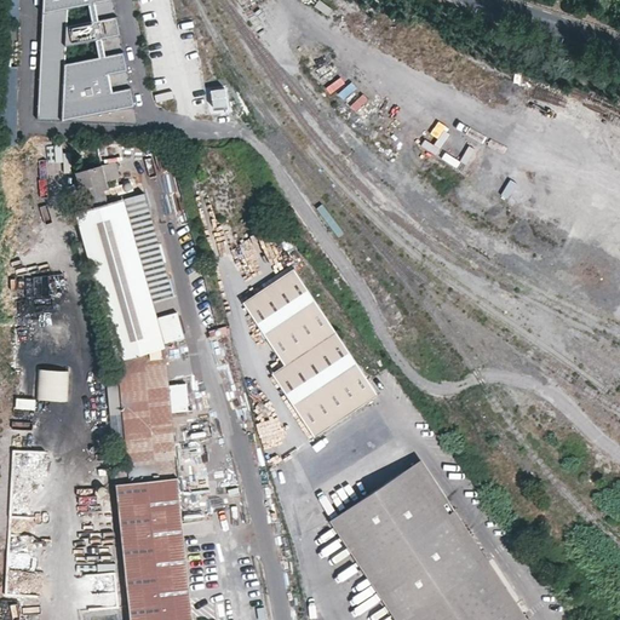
[(45,0),(38,118),(138,120),(114,0),(45,0)]
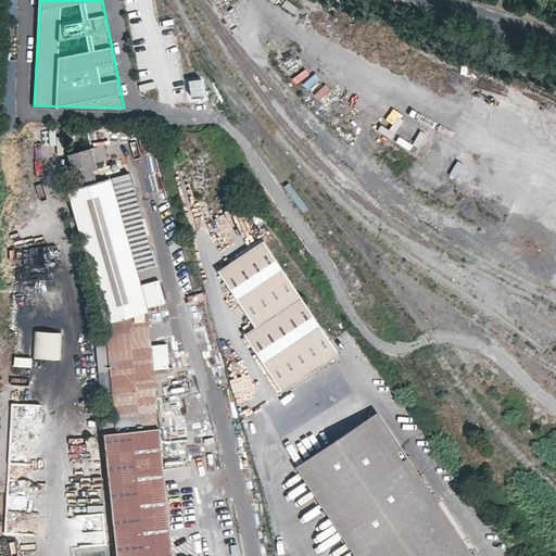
[(298,7),(287,0),(283,0),(281,4),(293,13),(298,7)]
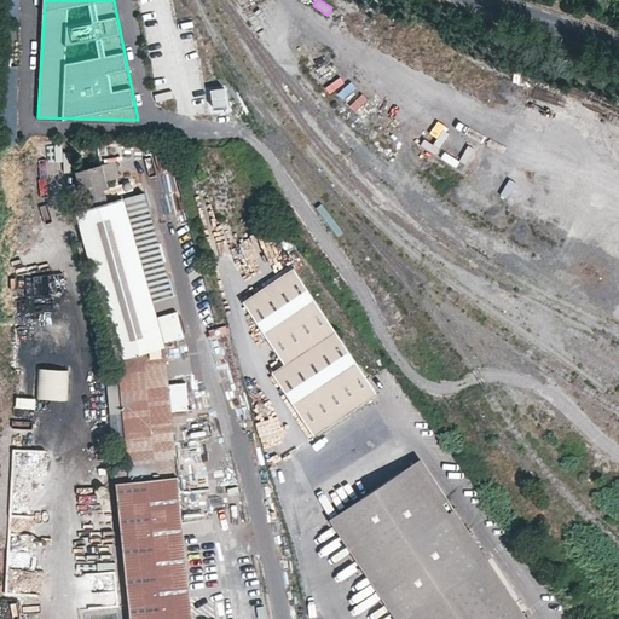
[(152,302),(122,196),(108,201),(106,196),(111,195),(109,187),(106,178),(121,174),(116,158),(102,162),(75,171),(80,190),(81,195),(86,194),(88,206),(85,207),(76,209),(75,210),(84,241),(77,243),(91,289),(97,288),(117,359),(119,372),(126,451),(127,462),(129,480),(178,475),(171,408),(169,386),(165,343),(157,318),(152,302)]
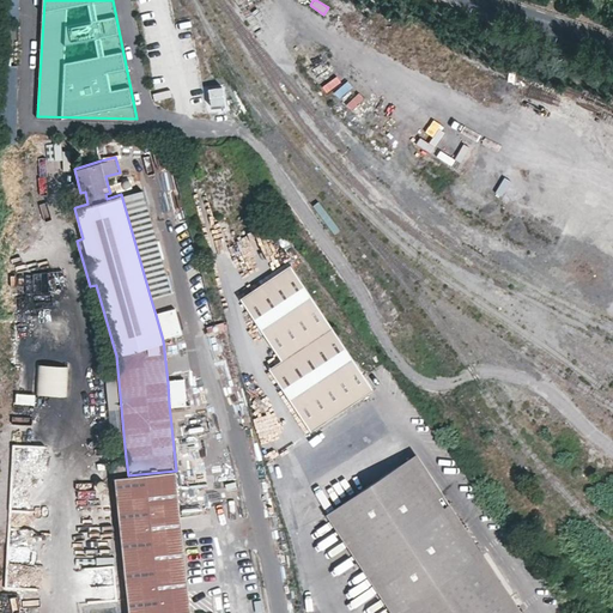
[(79,188),(71,190),(76,207),(84,205),(80,193),(79,188)]
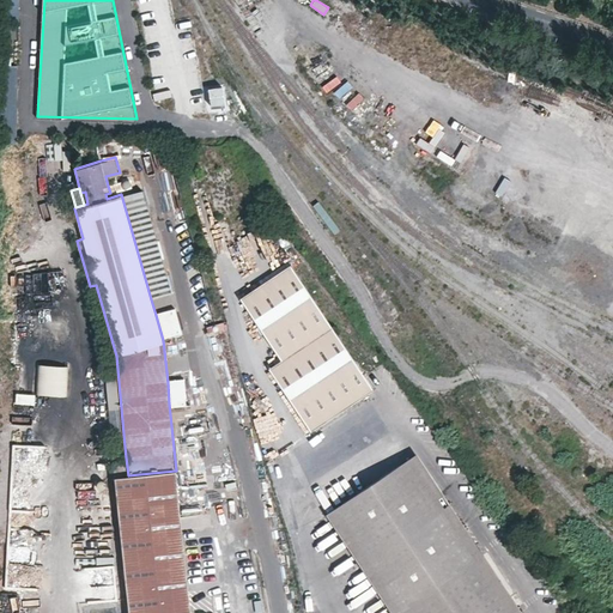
[(173,293),(143,188),(121,194),(151,299),(173,293)]
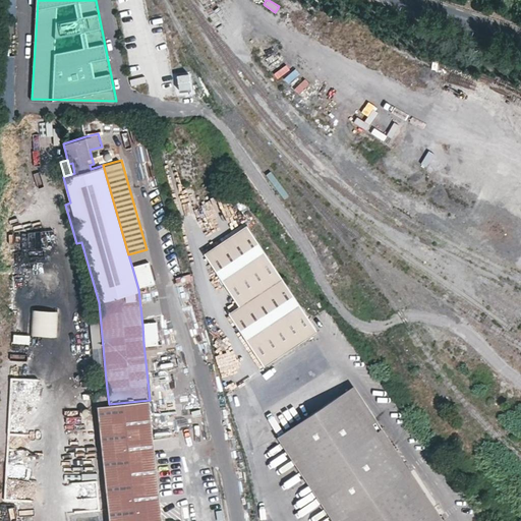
[(246,225),(204,253),(239,305),(228,312),(264,365),(317,331),(246,225)]
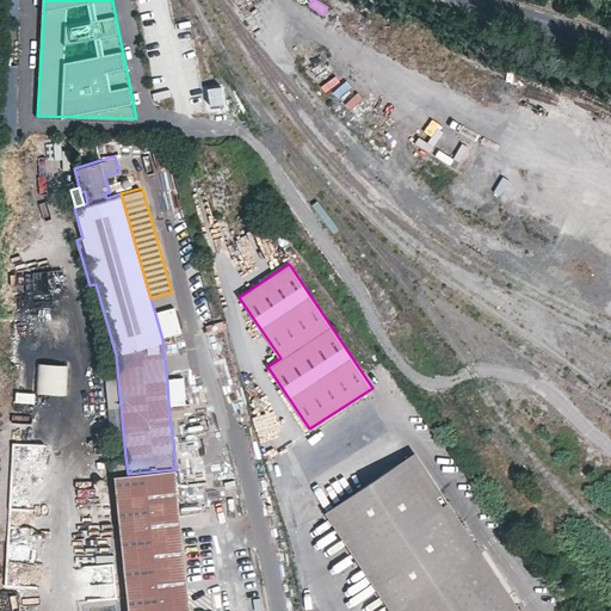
[(183,333),(176,308),(155,314),(162,339),(183,333)]
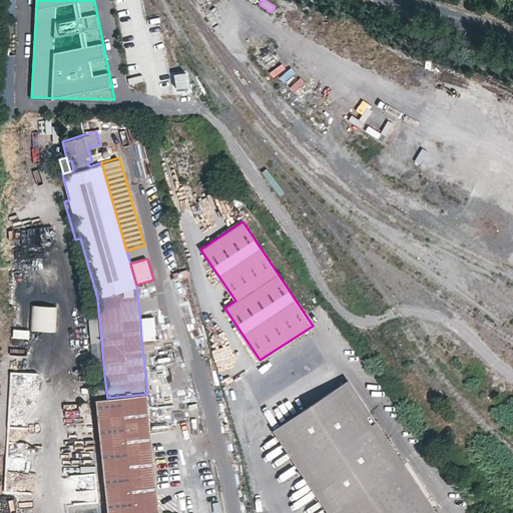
[(56,331),(56,305),(32,305),(31,330),(56,331)]
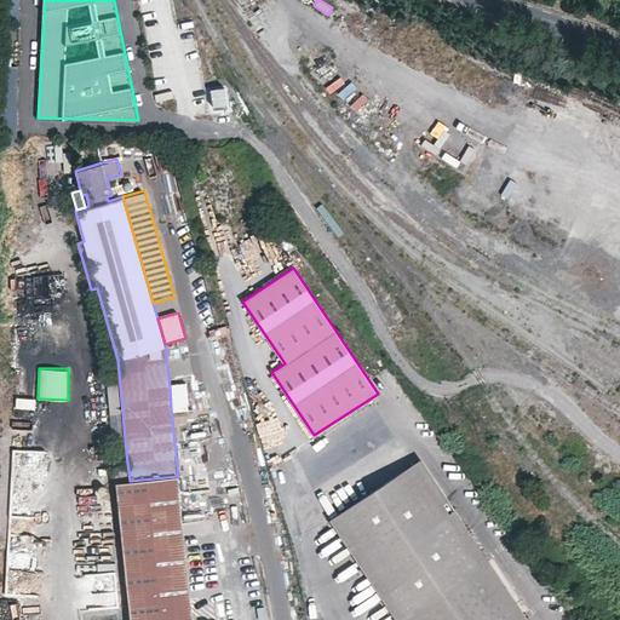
[(126,452),(119,373),(105,374),(114,453),(126,452)]
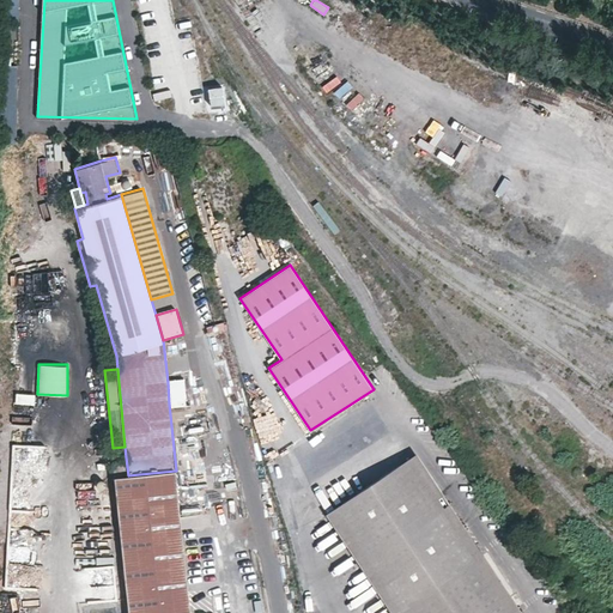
[(188,401),(186,381),(168,382),(169,404),(188,401)]
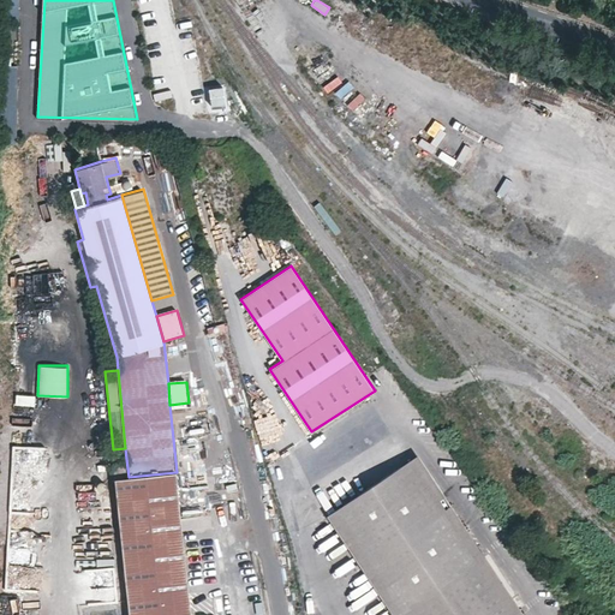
[(34,406),(35,395),(15,394),(15,405),(34,406)]
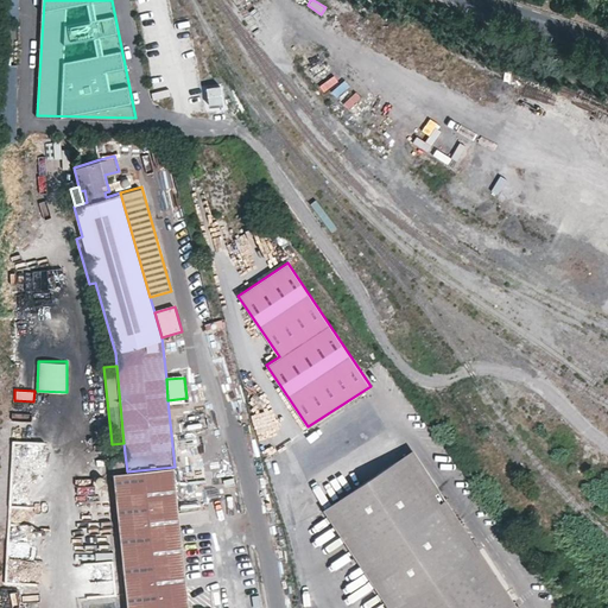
[(518,607),(413,449),(404,455),(506,607),(518,607)]
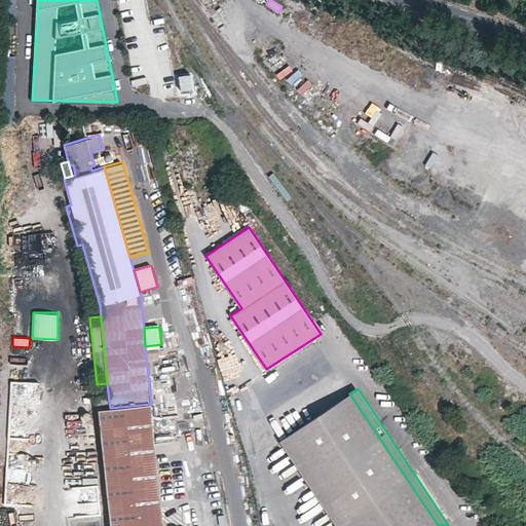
[(108,392),(97,395),(99,409),(110,408),(108,392)]
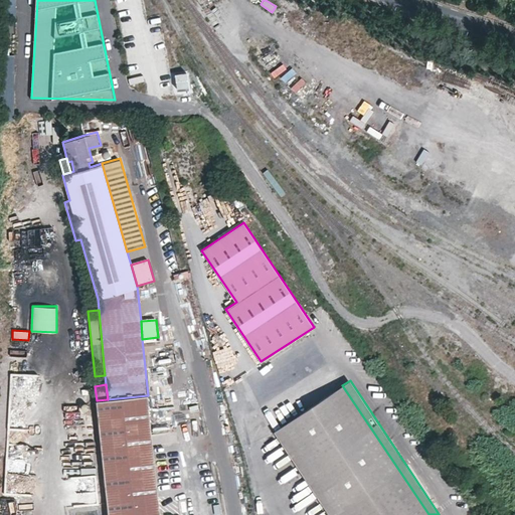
[(428,514),(342,385),(280,427),(337,514),(428,514)]
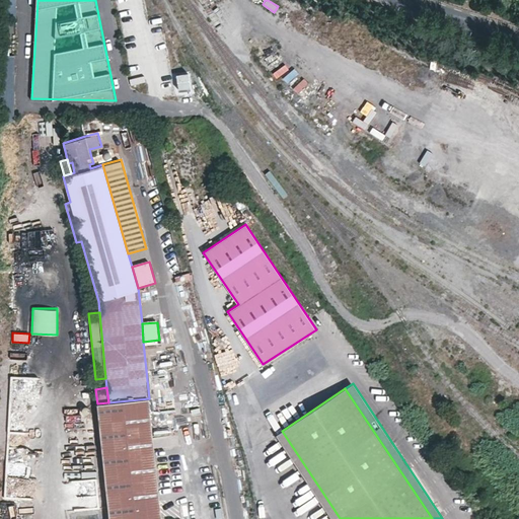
[(161,518),(149,398),(108,402),(97,403),(108,518),(161,518)]
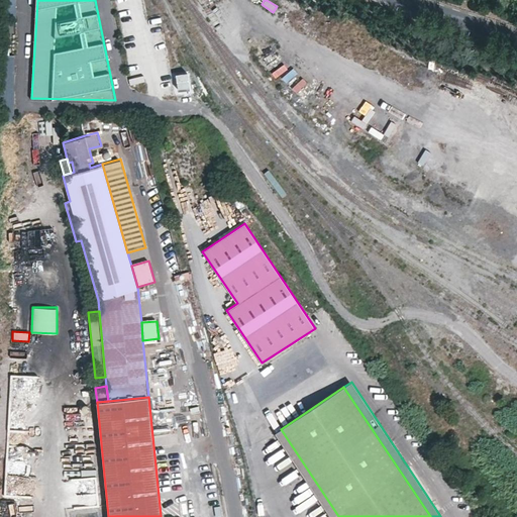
[(338,516),(281,429),(275,432),(330,516),(338,516)]
